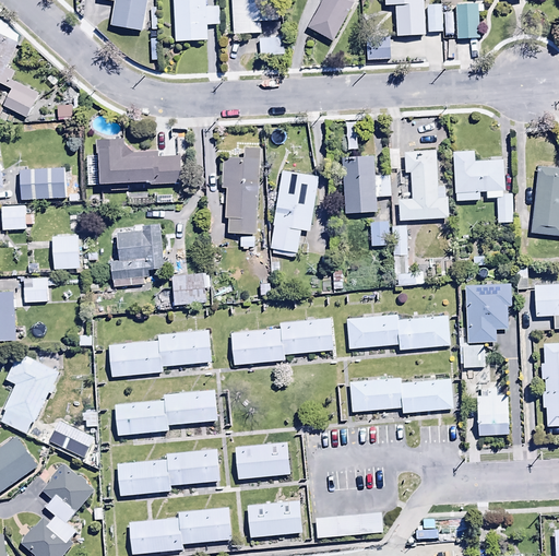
[(116,0),(110,24),(141,31),(146,0),(116,0)]
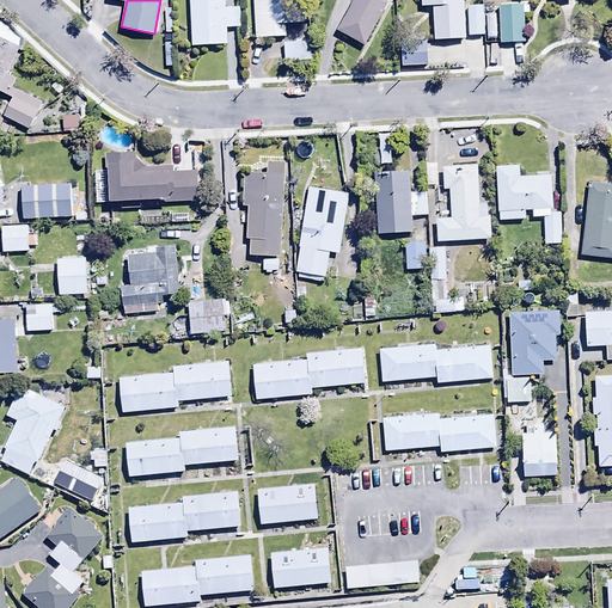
[(190,0),(193,34),(227,31),(226,14),(240,13),(238,0),(190,0)]
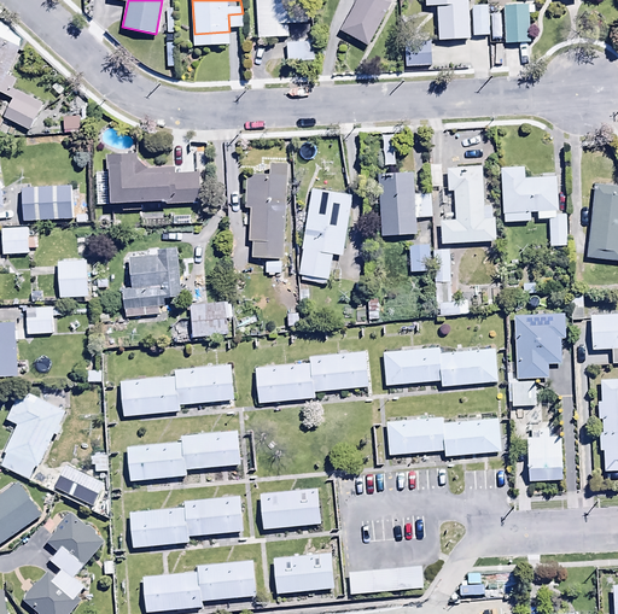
[(256,0),(257,27),(289,27),(287,0),(256,0)]
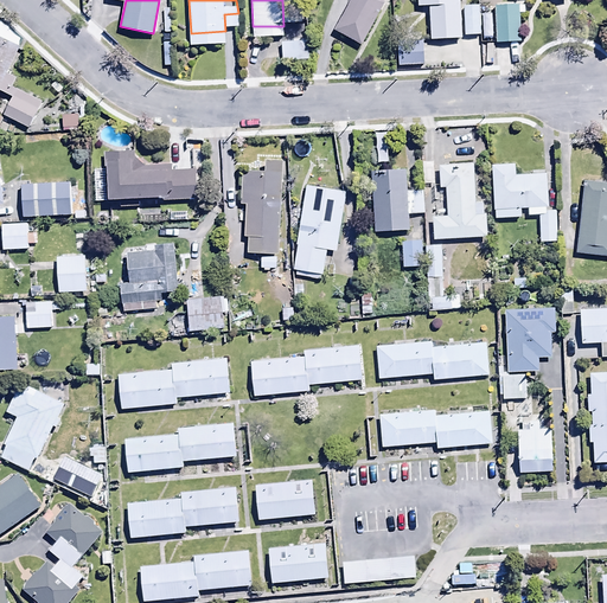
[(385,1),(385,0),(349,0),(334,29),(360,44),(385,1)]
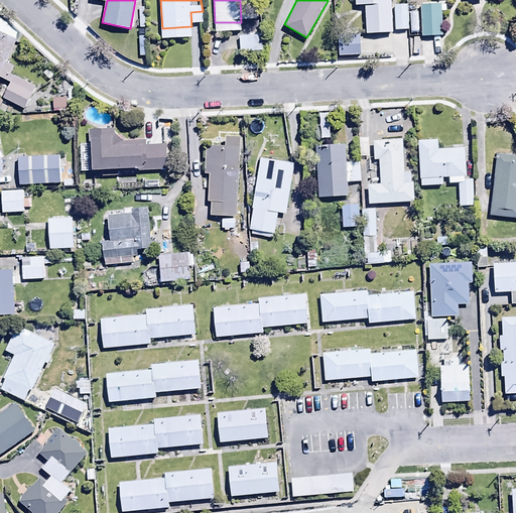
[(392,24),(390,0),(365,0),(367,25),(392,24)]
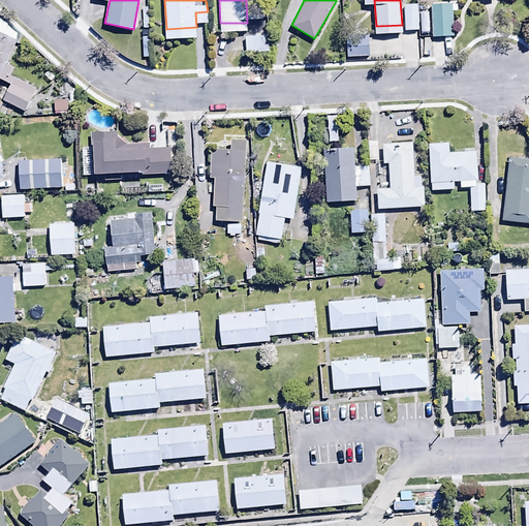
[(404,0),(406,19),(418,18),(416,0),(404,0)]
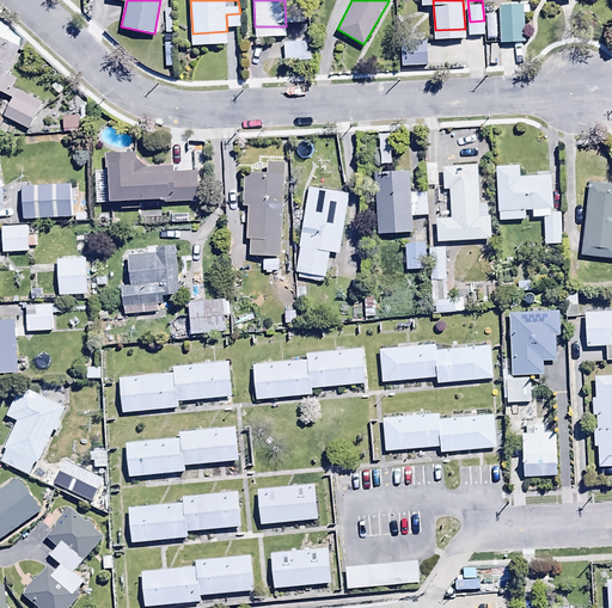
[(499,0),(500,31),(524,30),(522,0),(499,0)]
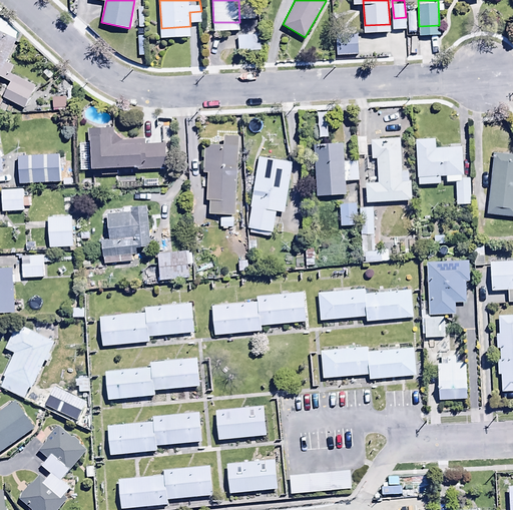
[(338,23),(338,44),(357,44),(358,23),(338,23)]
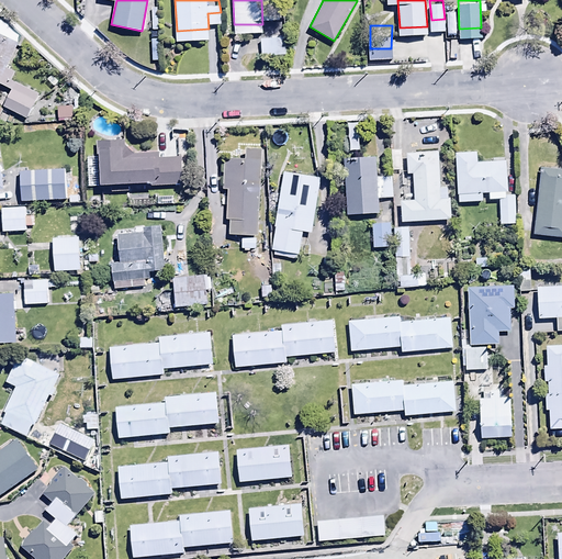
[(287,47),(285,26),(260,26),(260,47),(287,47)]
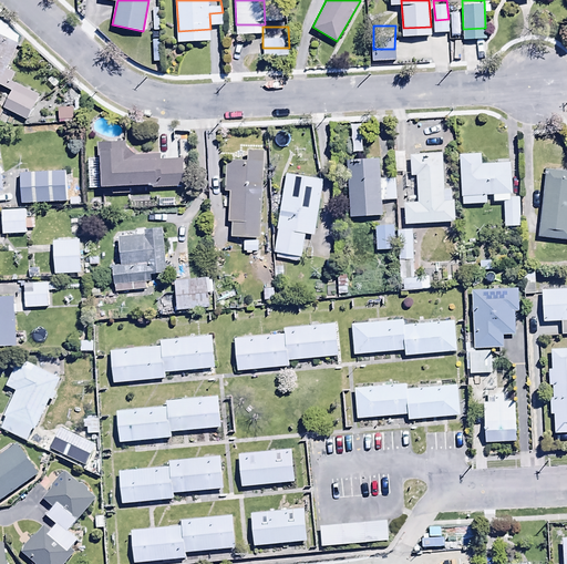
[(13,78),(3,96),(27,109),(37,90),(13,78)]
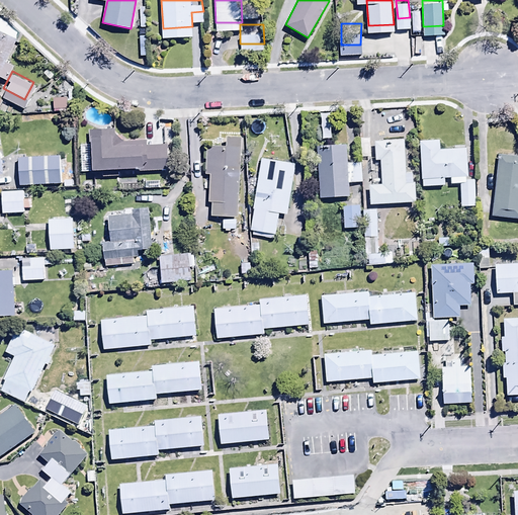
[(54,107),(67,106),(67,96),(54,96),(54,107)]
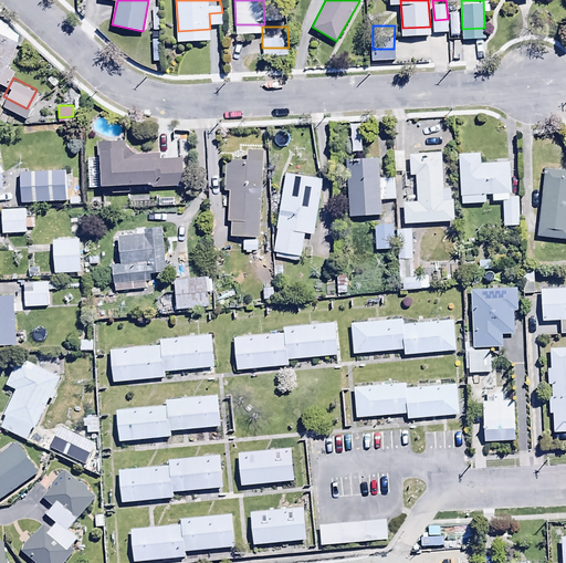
[(88,156),(91,185),(153,184),(153,186),(184,186),(182,157),(160,157),(160,150),(136,152),(126,139),(97,142),(98,156),(88,156)]
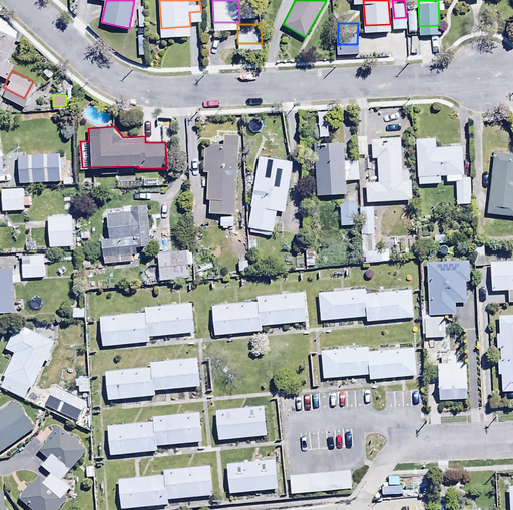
[(232,226),(238,134),(224,133),(223,144),(205,142),(203,171),(208,172),(206,197),(210,197),(209,212),(220,213),(219,225),(232,226)]
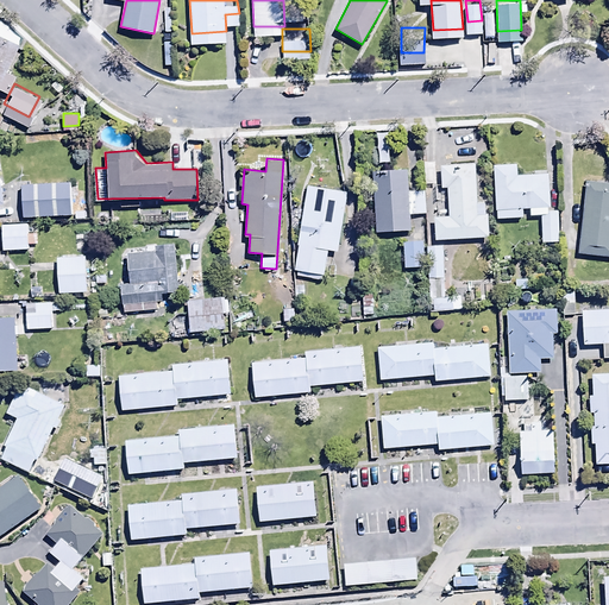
[(408,158),(372,161),(375,222),(410,221),(408,158)]
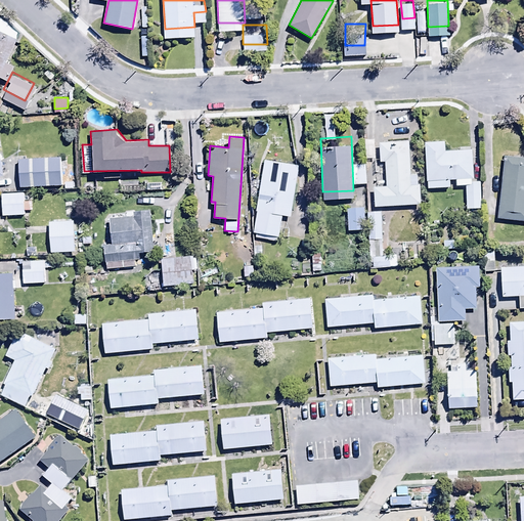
[(379,141),(380,161),(385,161),(387,185),(374,185),(375,207),(421,204),(420,182),(411,183),(408,139),(379,141)]
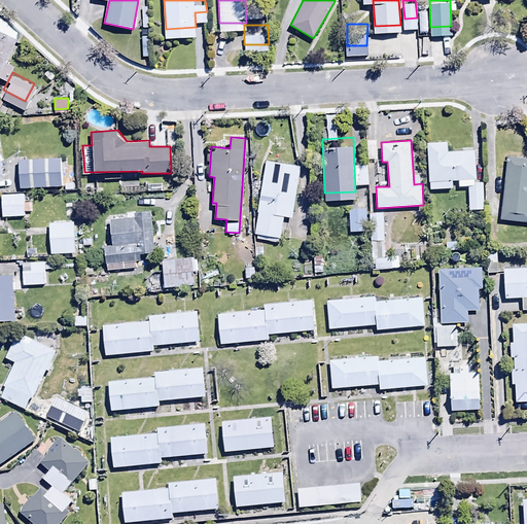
[(448,141),(428,142),(429,188),(453,187),(453,179),(459,179),(459,186),(468,185),(468,209),(483,208),(482,181),(477,182),(476,147),(462,147),(462,150),(448,151),(448,141)]
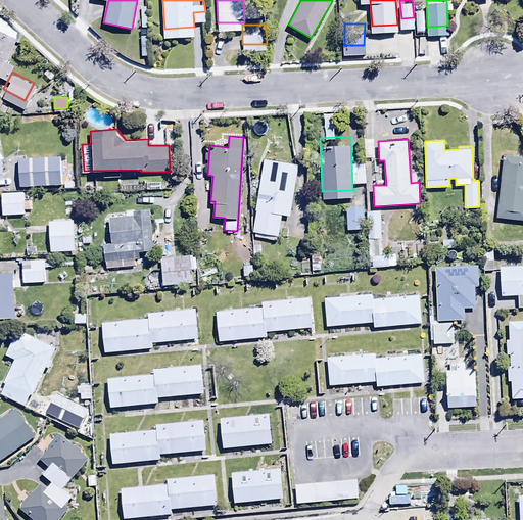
[(522,154),(504,153),(496,216),(522,219),(522,154)]
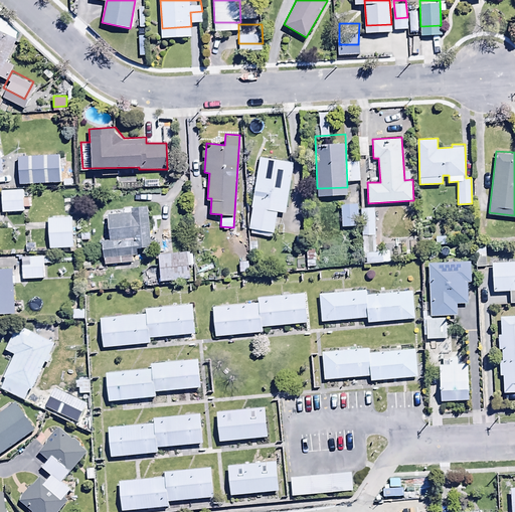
[(29,153),(8,153),(8,175),(30,175),(29,153)]
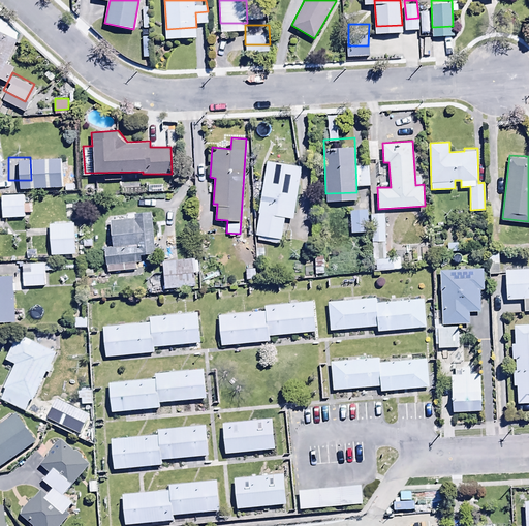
[(302,166),(269,160),(256,234),(258,235),(257,239),(280,243),(284,216),(292,218),(302,166)]
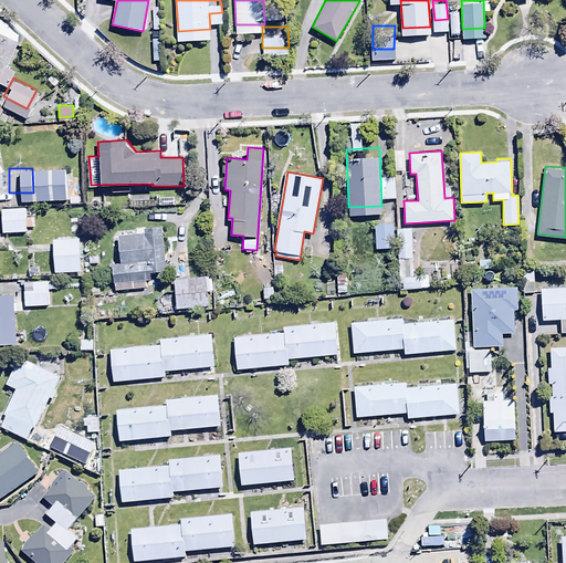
[(33,216),(25,216),(25,208),(2,208),(2,231),(27,231),(25,226),(33,226),(33,216)]
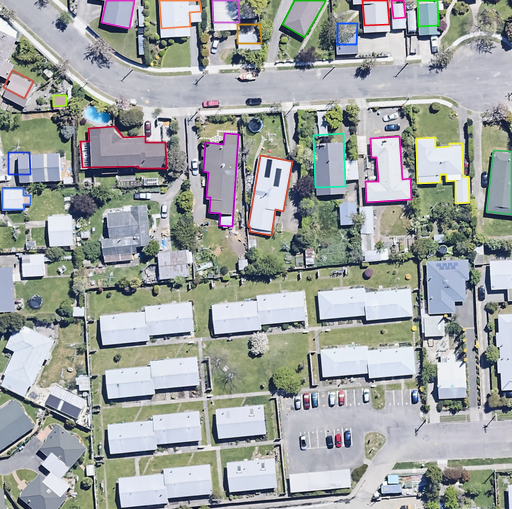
[(355,193),(338,194),(339,216),(356,216),(355,193)]
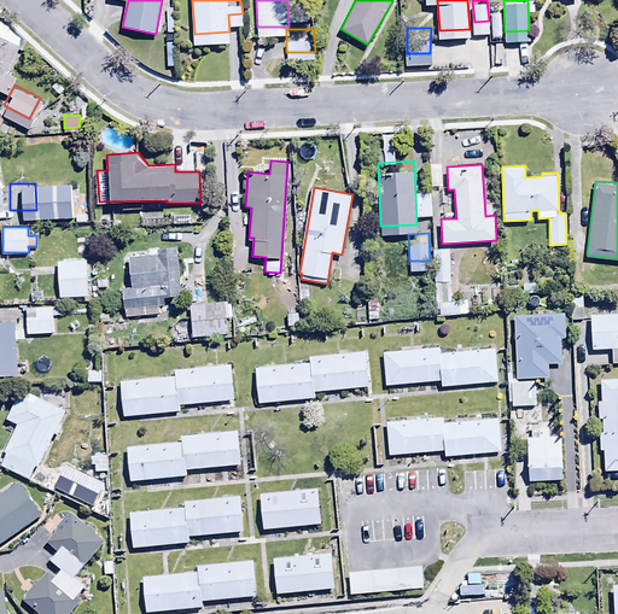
[(167,296),(179,294),(176,245),(158,246),(159,253),(130,256),(133,287),(124,287),(126,314),(161,313),(159,305),(167,305),(167,296)]
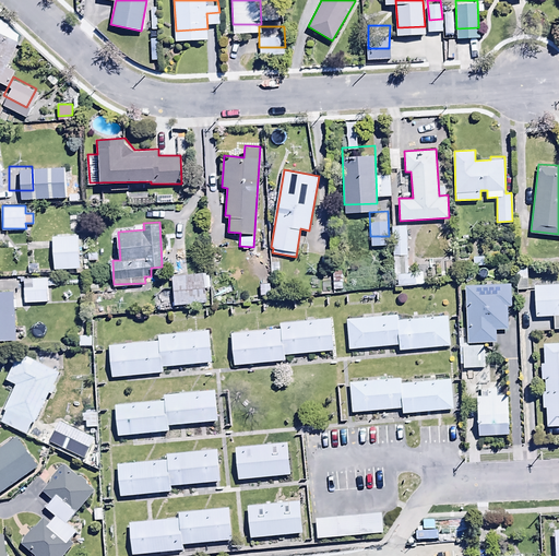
[(424,284),(423,272),(408,272),(406,223),(392,224),(394,285),(424,284)]
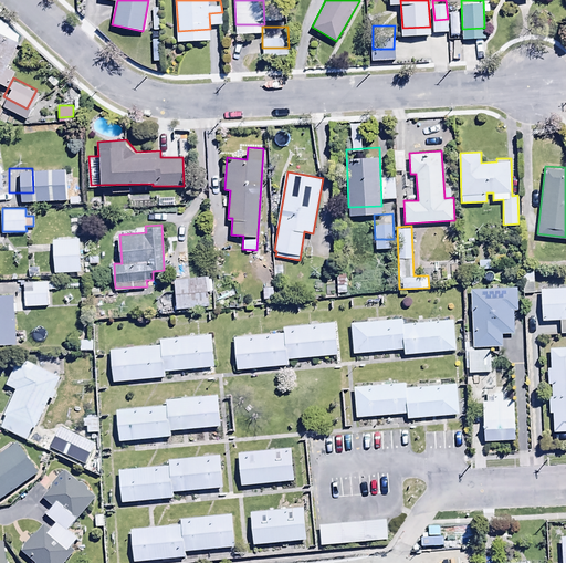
[(80,237),(53,238),(55,272),(81,271),(80,237)]
